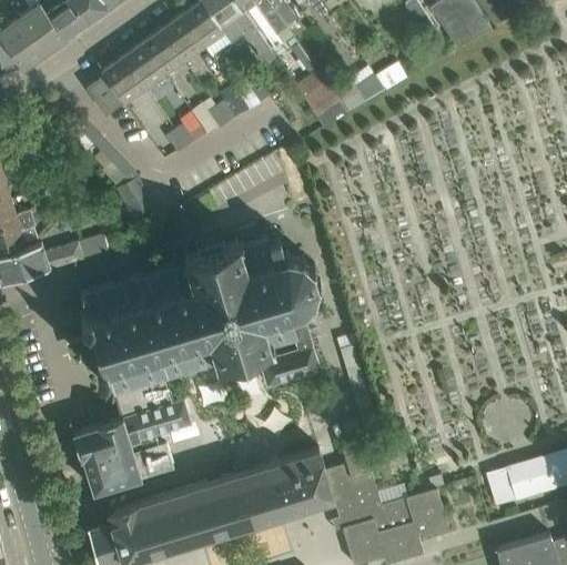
[(44,54),(66,39),(67,39),(48,13),(38,0),(24,0),(31,9),(19,18),(44,54)]
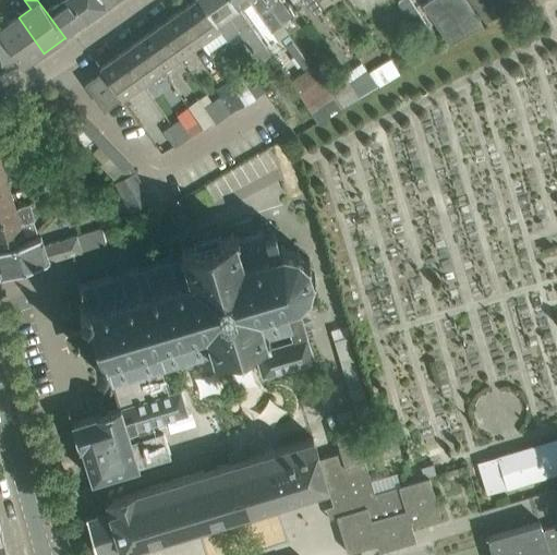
[(47,13),(65,38),(85,24),(69,0),(52,0),(58,7),(47,13)]
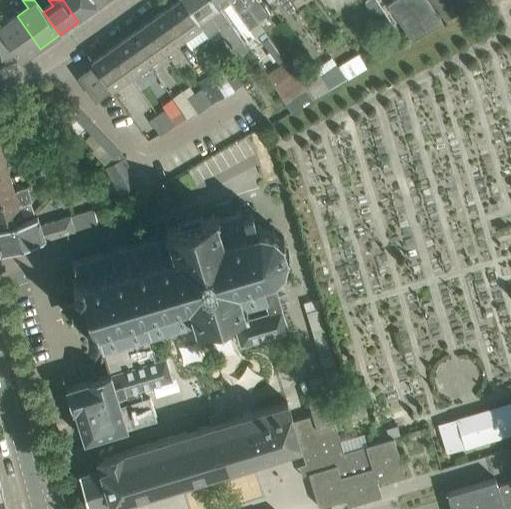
[(63,0),(78,22),(97,9),(90,0),(63,0)]
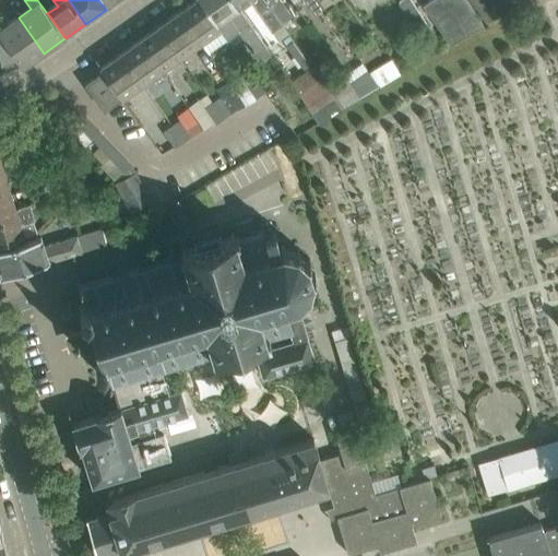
[(98,0),(106,10),(119,0),(98,0)]
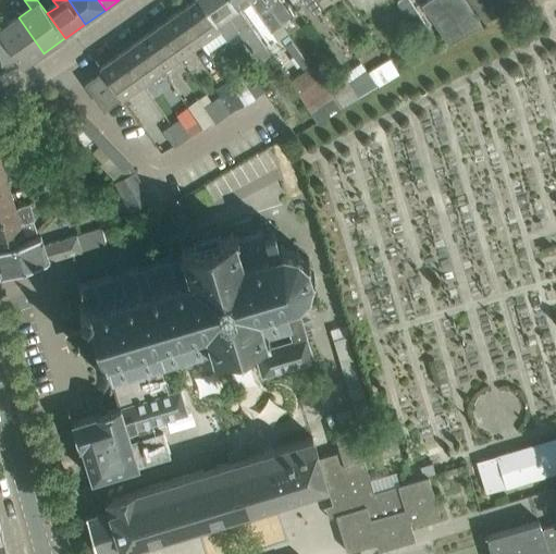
[(220,32),(198,0),(178,14),(200,45),(220,32)]
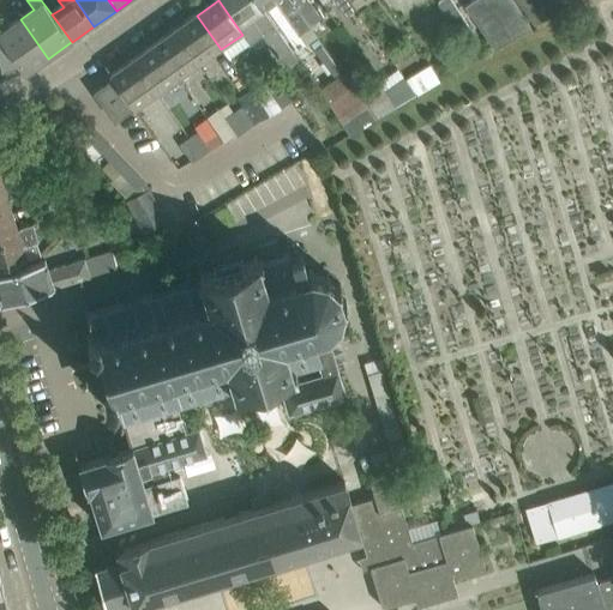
[(253,0),(217,0),(218,0),(242,35),(251,47),(263,38),(269,46),(280,62),(292,54),(263,12),(253,0)]
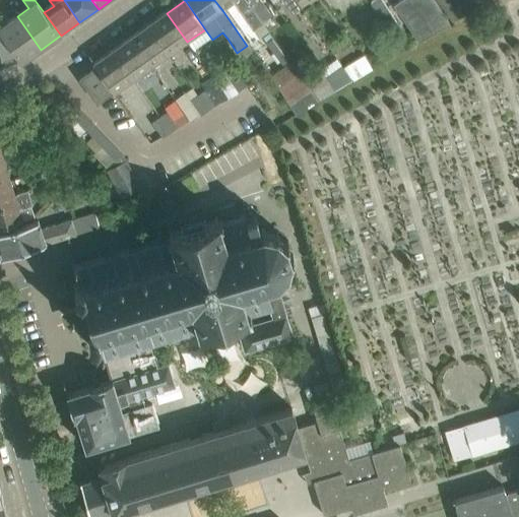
[(245,0),(214,0),(222,10),(224,9),(250,44),(267,31),(264,27),(245,0)]
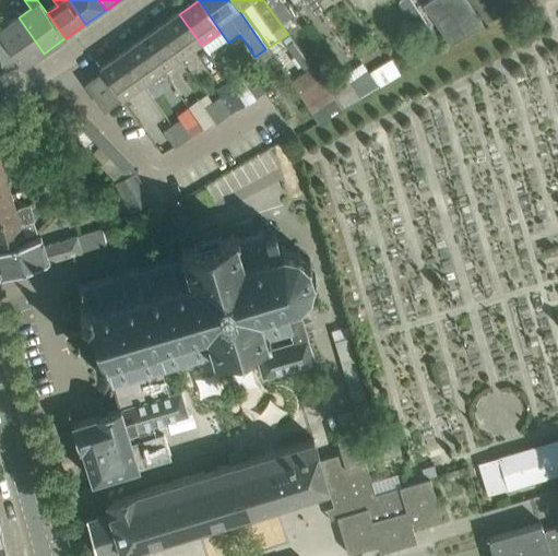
[(263,0),(284,30),(292,24),(288,21),(292,19),(279,0),(263,0)]
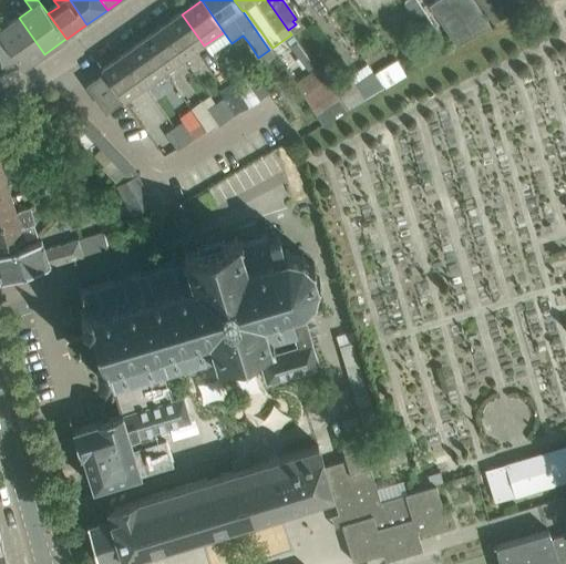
[(329,11),(323,2),(320,0),(308,0),(320,17),(329,11)]
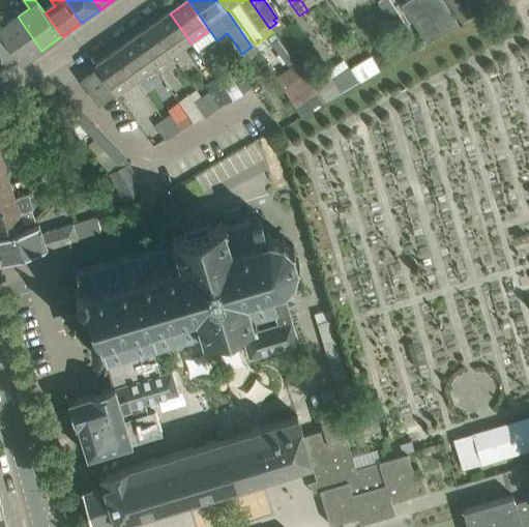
[(387,0),(383,0),(378,4),(398,32),(401,31),(406,26),(387,0)]
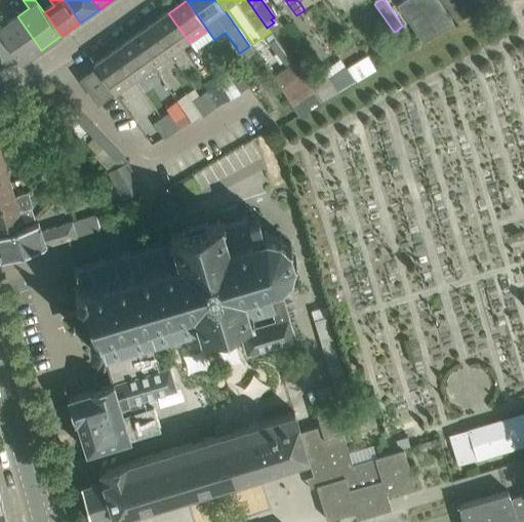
[(407,0),(398,7),(425,44),(455,26),(450,17),(446,11),(442,6),(438,1),(437,0),(407,0)]
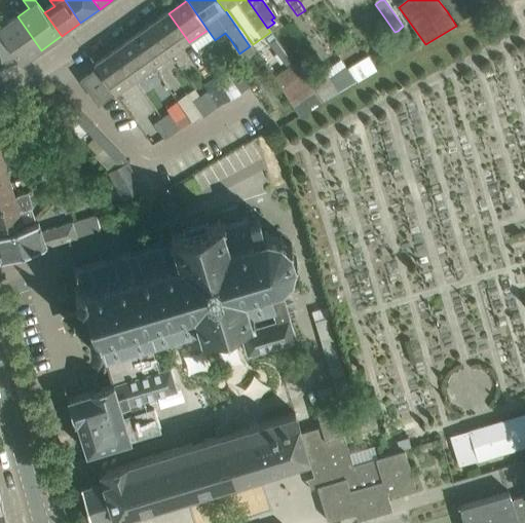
[(451,0),(443,6),(447,11),(457,4),(453,0),(451,0)]
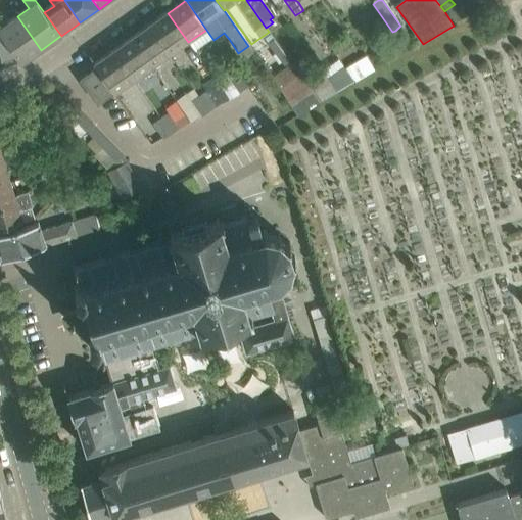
[(478,0),(474,3),(478,11),(484,8),(479,0),(478,0)]
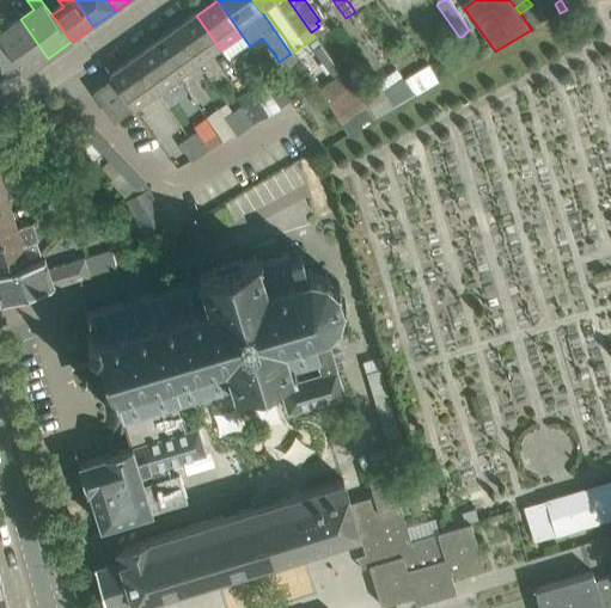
[(573,6),(569,0),(561,0),(567,10),(573,6)]
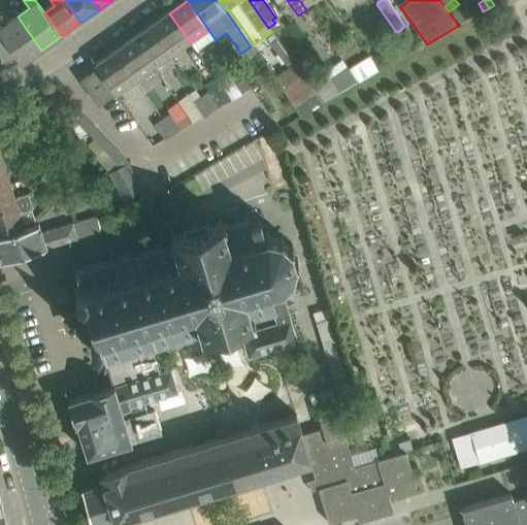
[(472,6),(478,14),(483,11),(479,3),(472,6)]
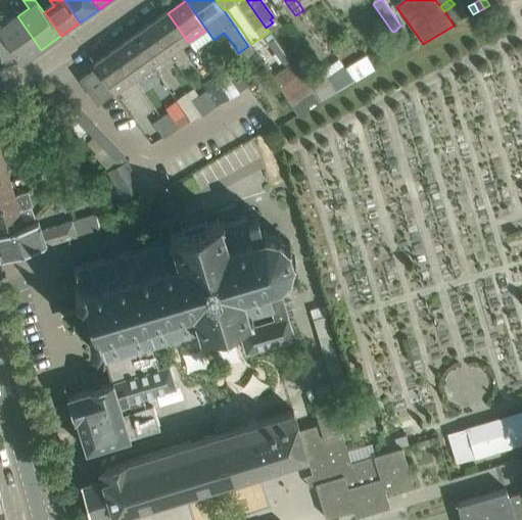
[(448,17),(459,11),(455,4),(444,11),(448,17)]
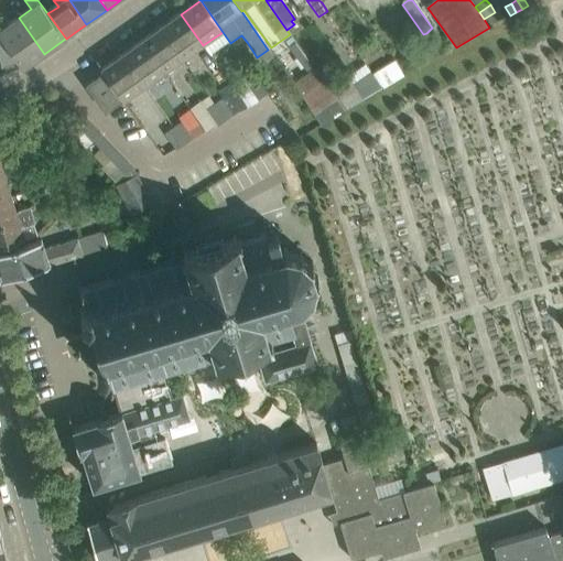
[(510,15),(505,7),(498,10),(504,20),(510,15)]
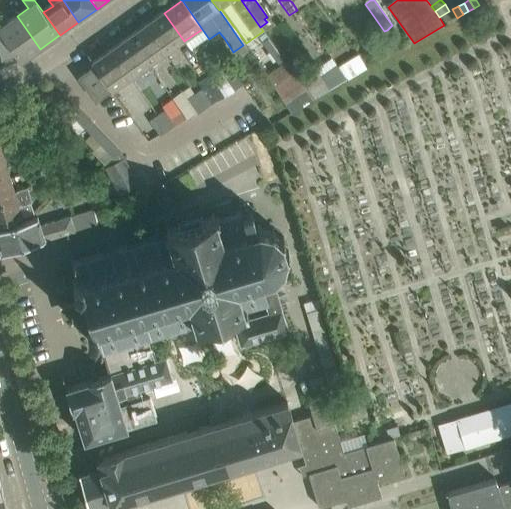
[(457,18),(452,9),(449,11),(439,17),(444,25),(457,18)]
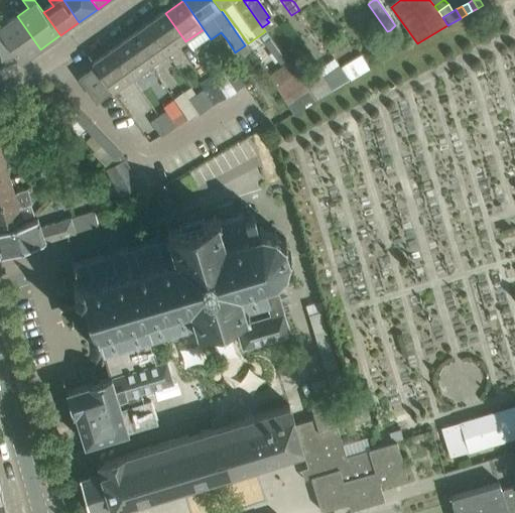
[(1,13),(0,13),(0,34),(20,62),(40,49),(24,26),(17,16),(7,23),(1,13)]
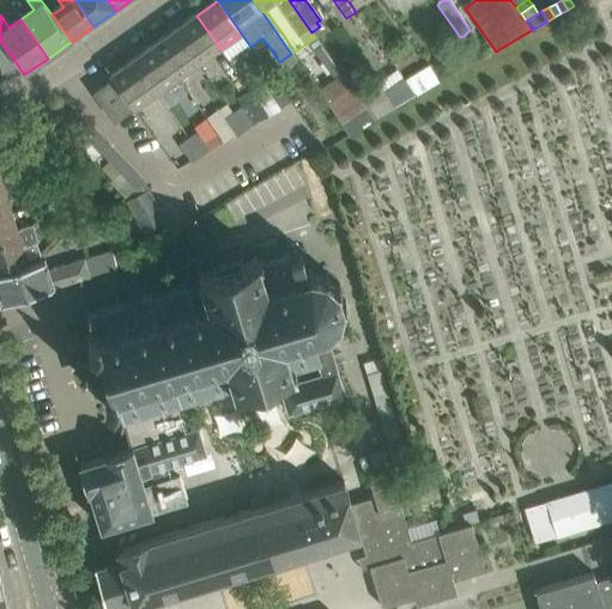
[(220,49),(197,16),(175,31),(199,65),(220,49)]
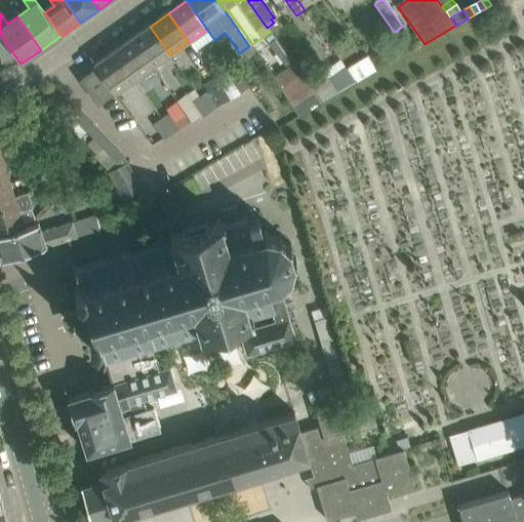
[(170,55),(150,27),(131,40),(152,69),(170,55)]
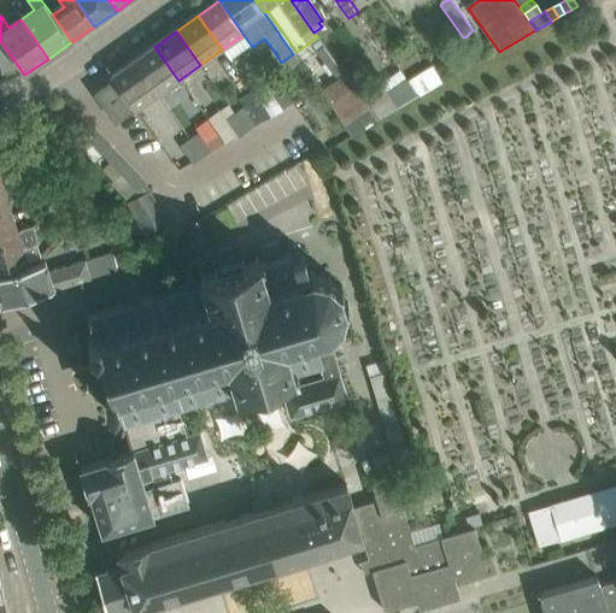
[(0,83),(24,75),(0,41),(0,83)]
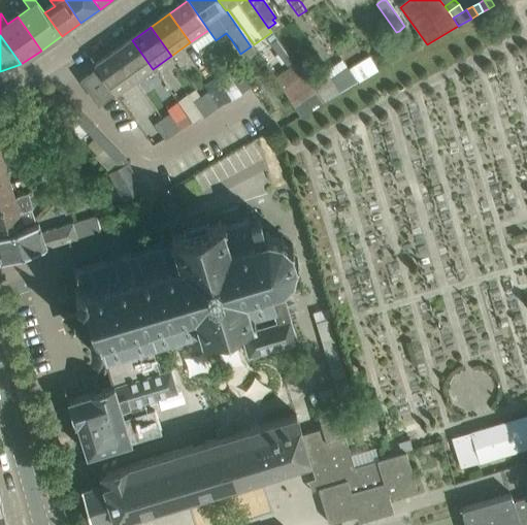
[(132,40),(113,53),(134,83),(153,69),(132,40)]
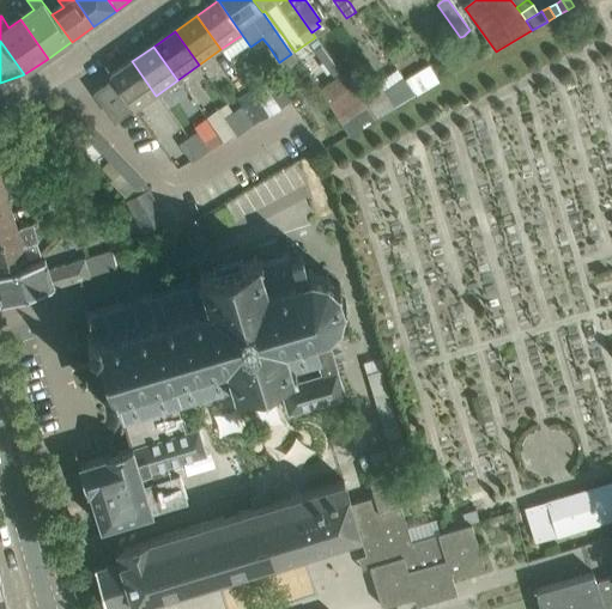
[(322,47),(315,52),(335,81),(343,77),(322,47)]
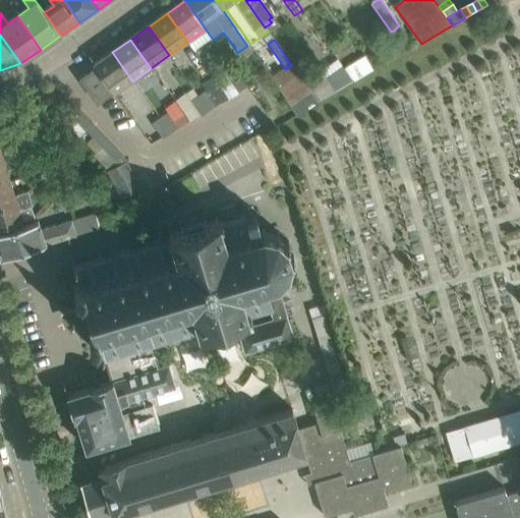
[(112,52),(94,65),(97,69),(114,94),(114,95),(132,81),(112,52)]
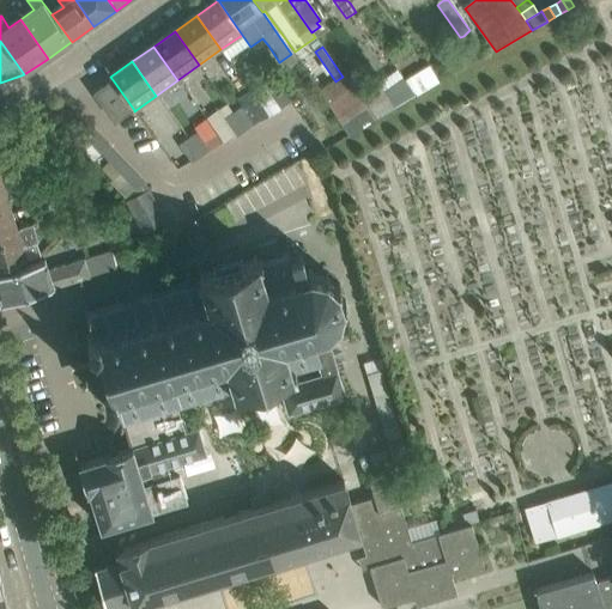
[(430,68),(406,84),(416,98),(441,83),(430,68)]
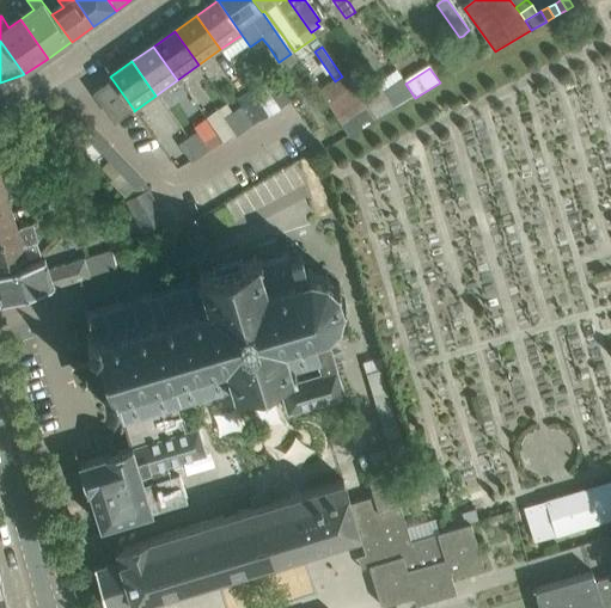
[(335,81),(319,92),(349,136),(373,122),(361,105),(342,77),(335,81)]
